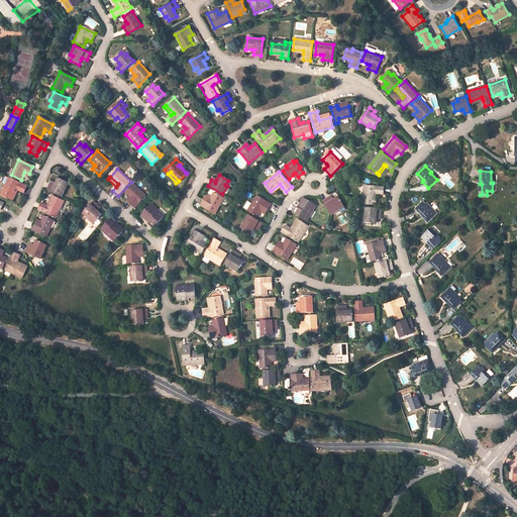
[(9,178),(1,195),(10,199),(15,189),(17,191),(23,193),(27,187),(9,178)]
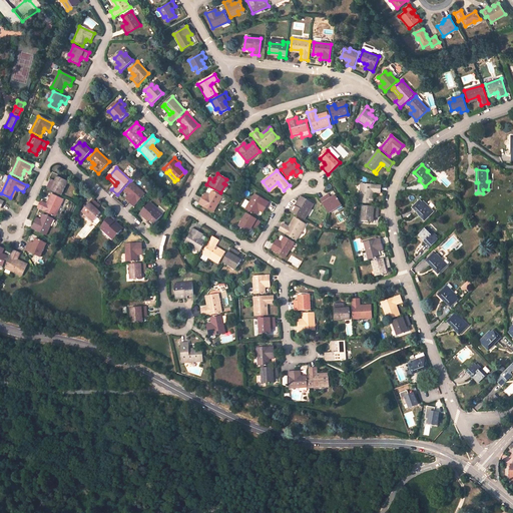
[(47,188),(61,195),(65,186),(63,185),(65,180),(57,177),(55,181),(54,184),(49,182),(47,188)]
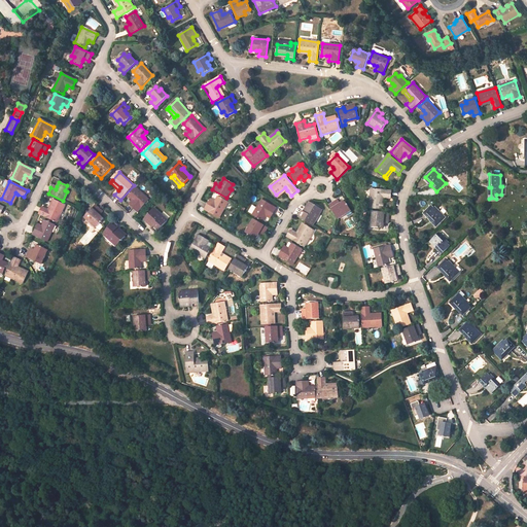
[(138,212),(149,200),(136,187),(128,197),(132,201),(134,202),(131,206),(138,212)]
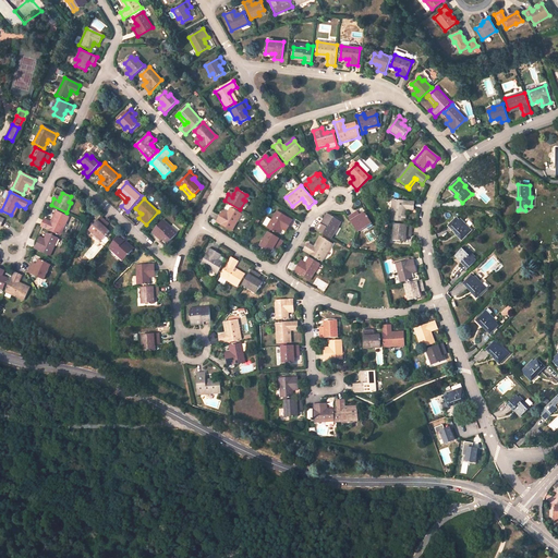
[(302,198),(292,206),(294,209),(304,202),(302,198)]
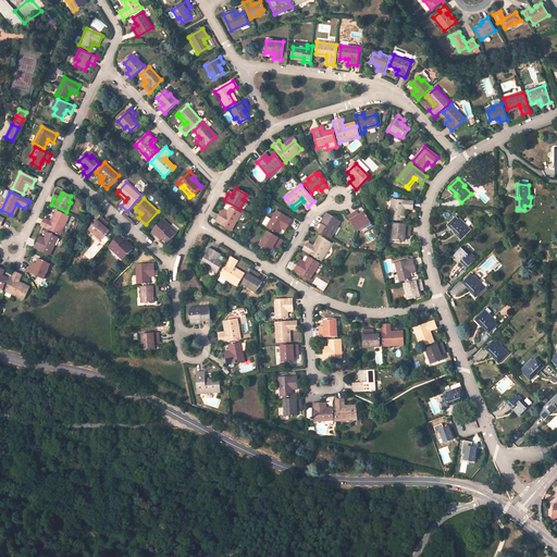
[(400,221),(403,209),(406,210),(413,210),(413,202),(392,200),(390,220),(400,221)]
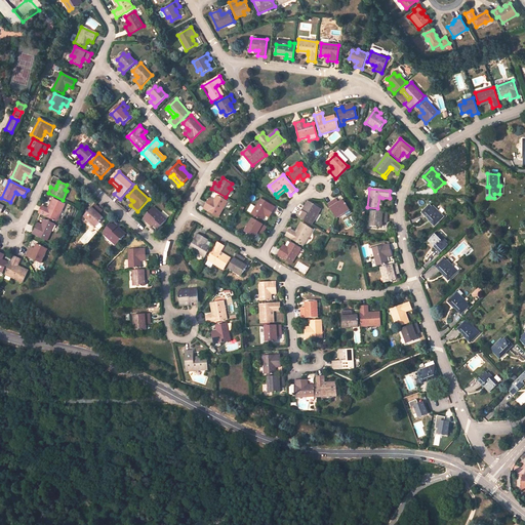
[(208,201),(204,208),(218,217),(227,202),(216,196),(213,201),(212,203),(208,201)]
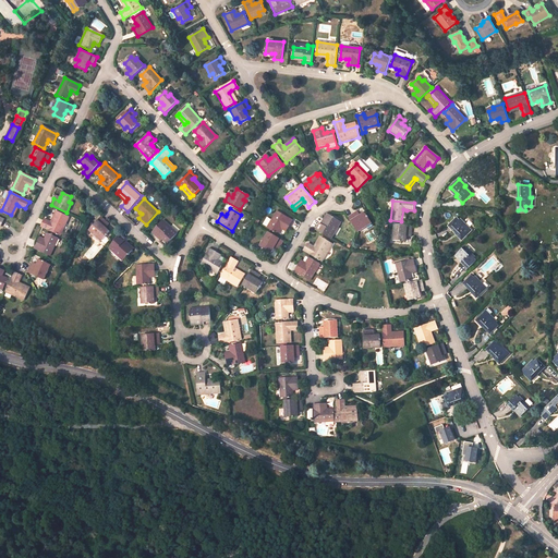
[(277,211),(268,228),(278,233),(281,229),(282,226),(287,229),(292,220),(277,211)]
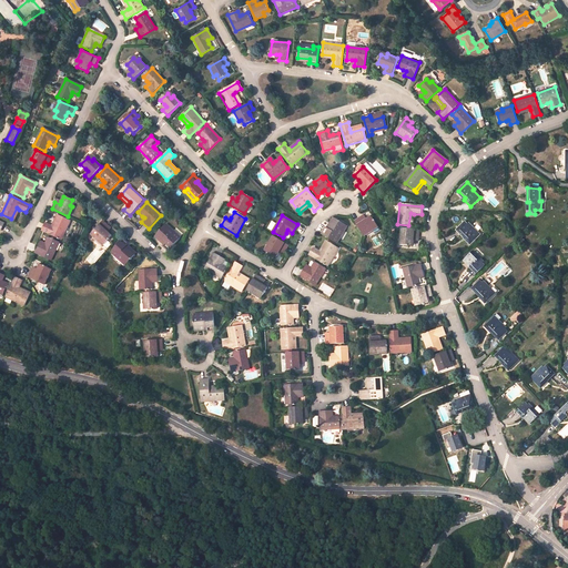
[(42,231),(62,240),(70,221),(60,216),(54,227),(51,226),(46,223),(42,231)]
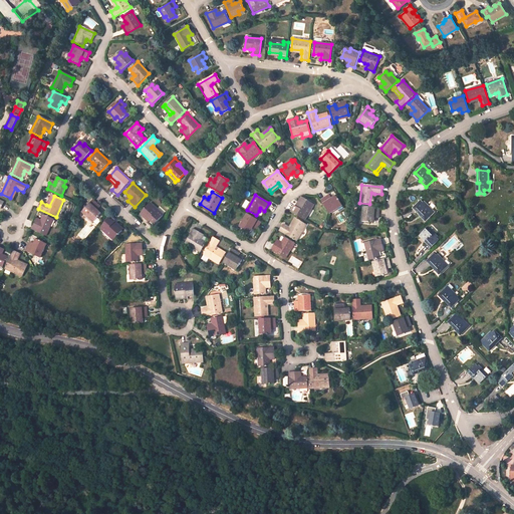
[(330,214),(337,209),(336,207),(341,204),(336,196),(331,199),(328,201),(326,197),(321,200),(330,214)]
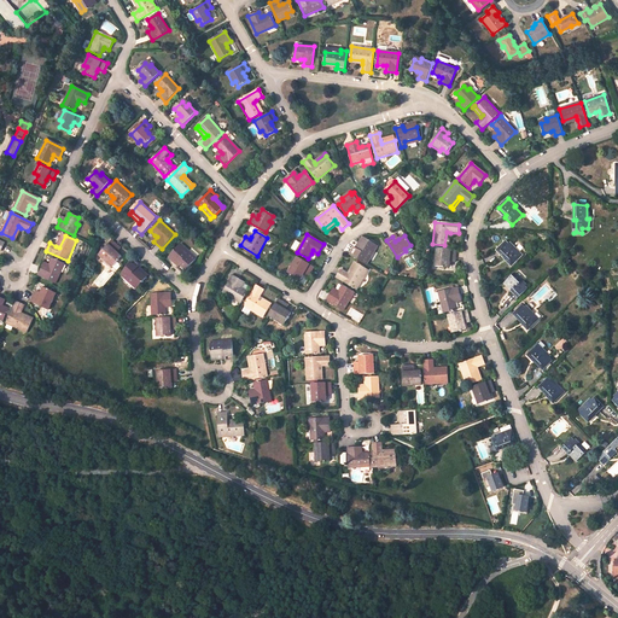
[(366,258),(374,244),(365,239),(357,250),(356,249),(354,248),(350,255),(367,264),(369,260),(366,258)]
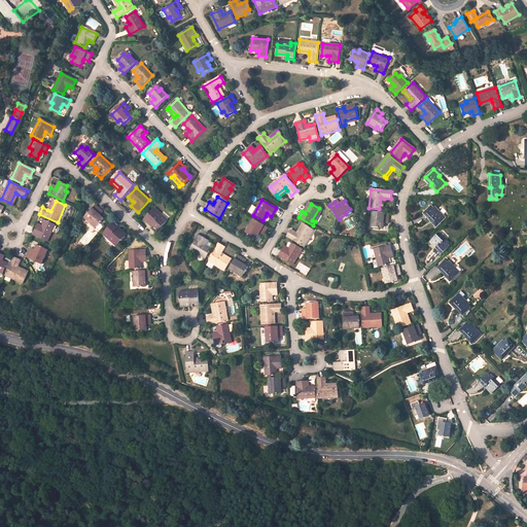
[(96,206),(84,217),(90,221),(88,223),(95,230),(98,225),(103,218),(99,215),(97,212),(100,209),(96,206)]
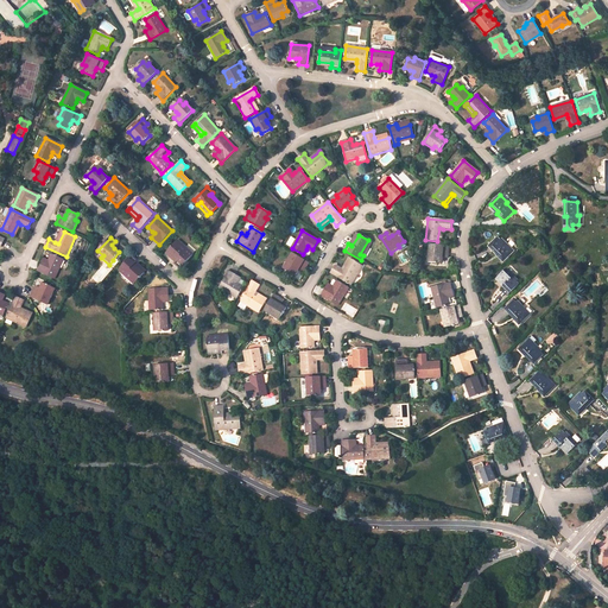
[(498,253),(505,260),(514,252),(506,245),(505,246),(498,238),(488,247),(495,255),(498,253)]
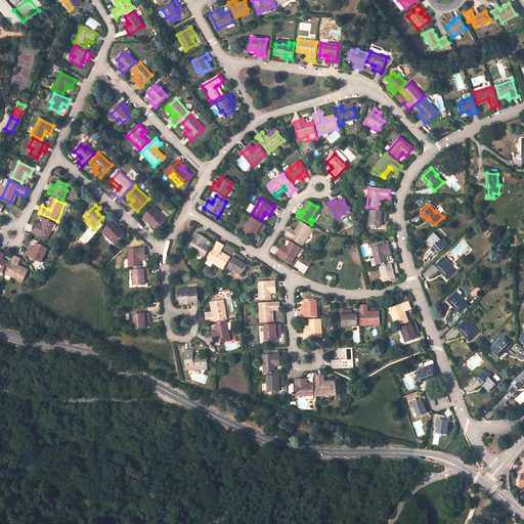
[(317,207),(310,219),(313,220),(320,209),(317,207)]
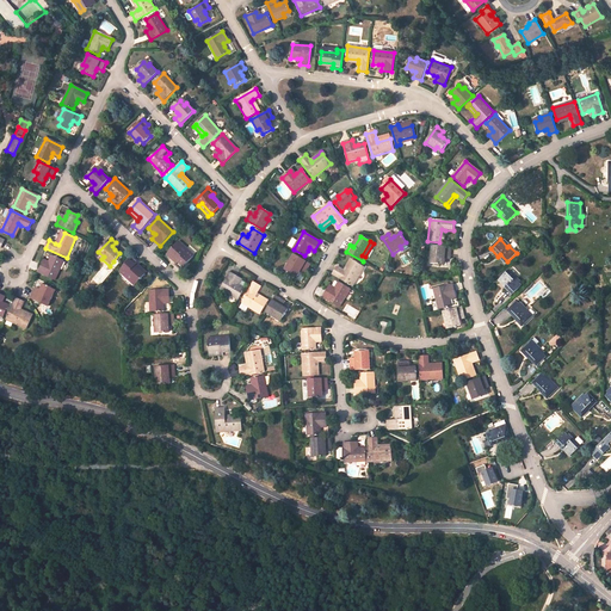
[(190,252),(179,242),(177,245),(187,254),(190,252)]
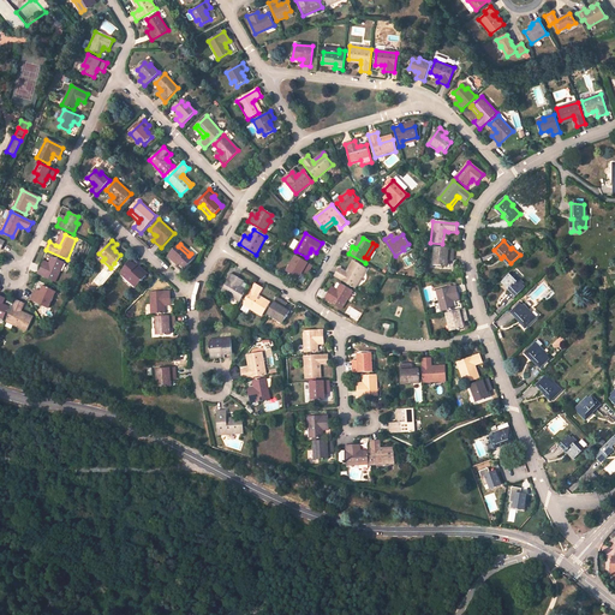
[(171,254),(179,262),(177,266),(175,267),(183,272),(196,257),(191,254),(189,256),(178,246),(171,254)]
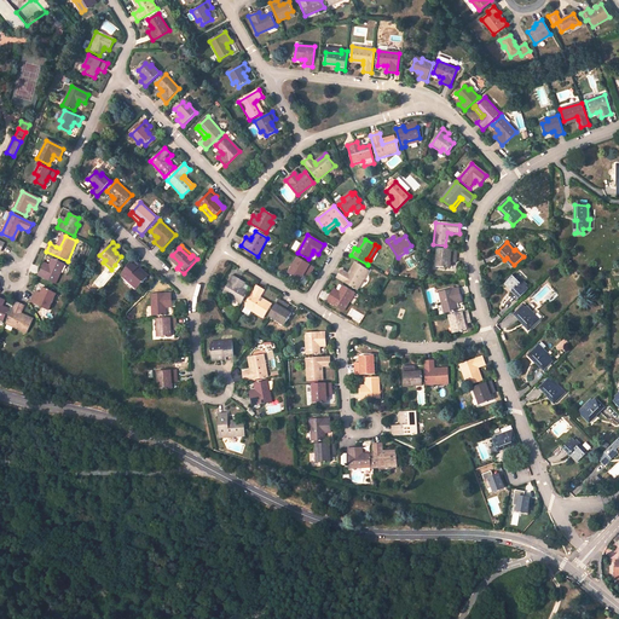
[(457,250),(438,248),(437,261),(439,261),(439,267),(450,268),(451,262),(451,259),(456,260),(457,250)]
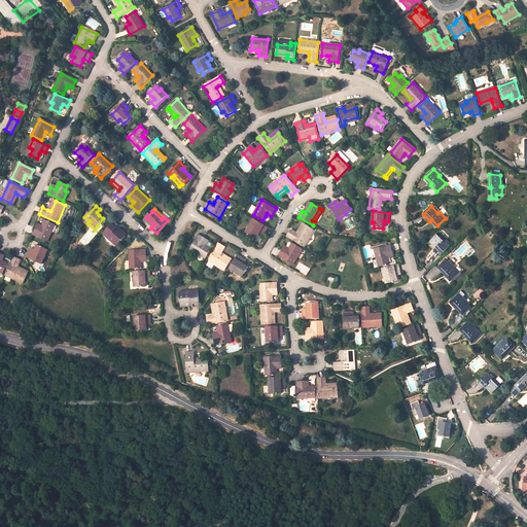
[(153,224),(146,217),(144,219),(151,227),(153,224)]
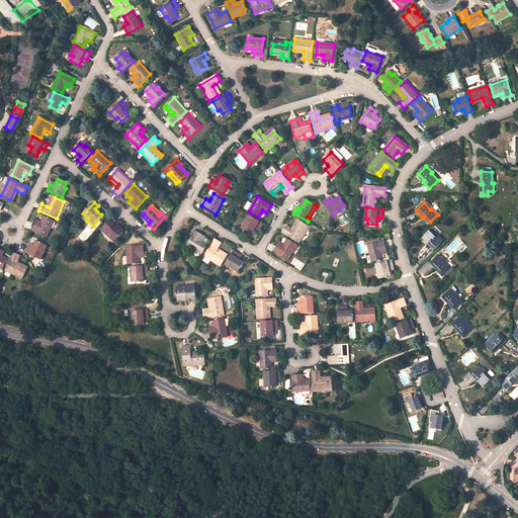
[(263,224),(249,216),(244,224),(246,225),(244,230),(252,234),(254,230),(255,228),(260,230),(263,224)]
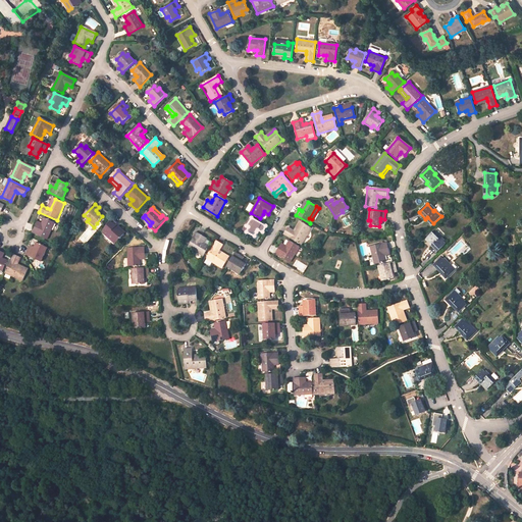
[(425,219),(431,225),(433,223),(427,217),(425,219)]
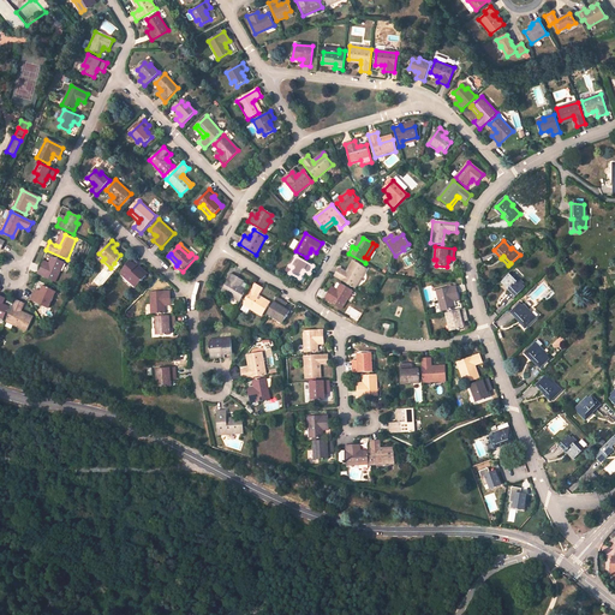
[(55,281),(64,263),(52,257),(49,263),(47,267),(42,264),(39,273),(55,281)]
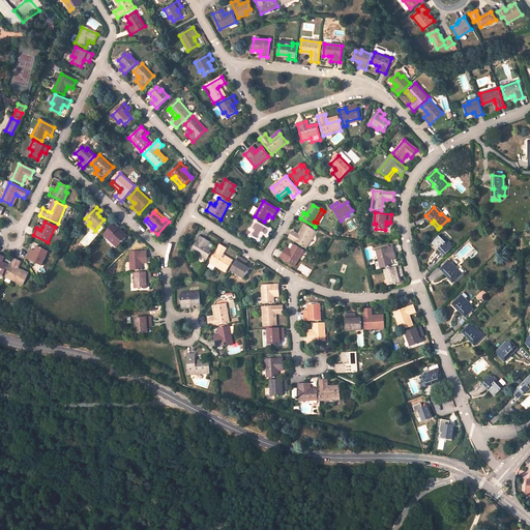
[(108,237),(118,246),(125,239),(116,231),(118,229),(119,228),(114,224),(104,235),(107,238),(108,237)]
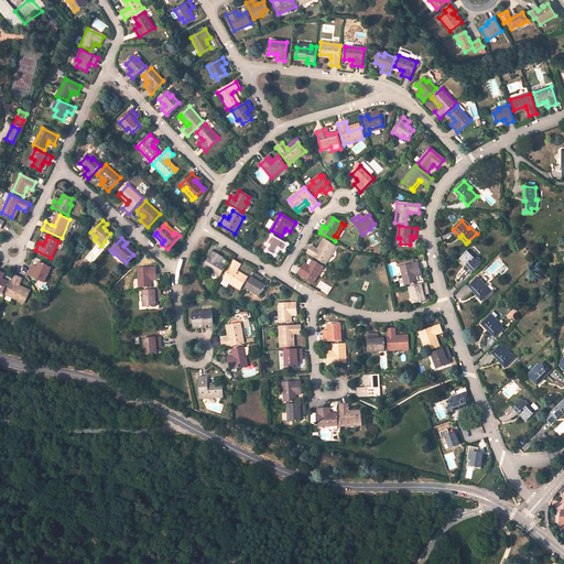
[(326,264),(336,247),(326,241),(320,251),(317,250),(311,246),(307,252),(326,264)]
